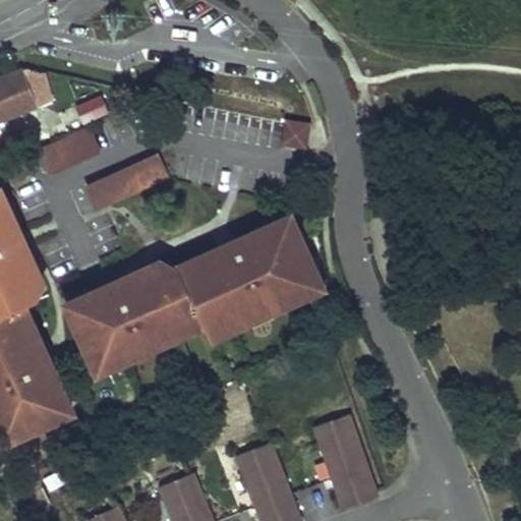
[(0,119),(37,105),(22,69),(0,77),(0,119)]
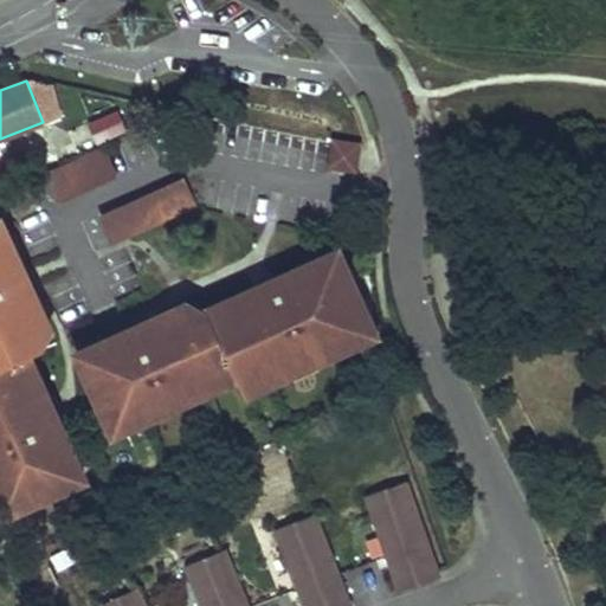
[(89,123),(98,146),(127,134),(117,111),(89,123)]
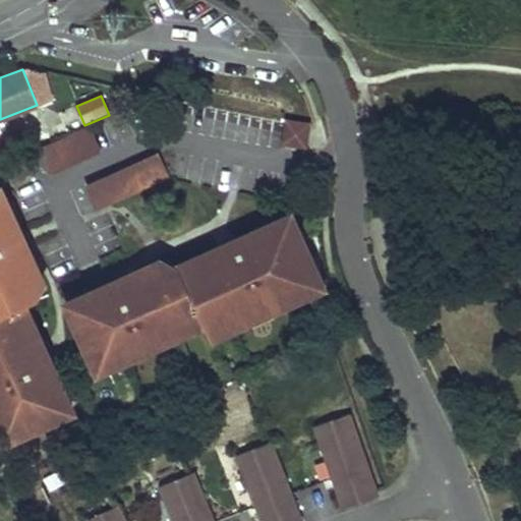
[(84,126),(76,106),(58,114),(67,134),(84,126)]
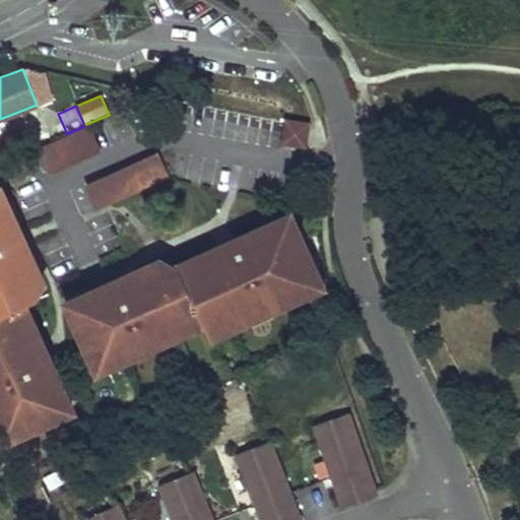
[(283,145),(306,148),(310,125),(287,121),(283,145)]
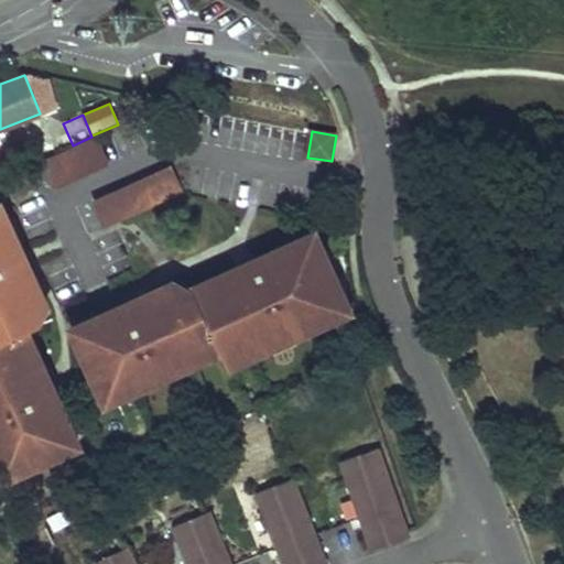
[(98,138),(47,161),(58,185),(110,162),(98,138)]
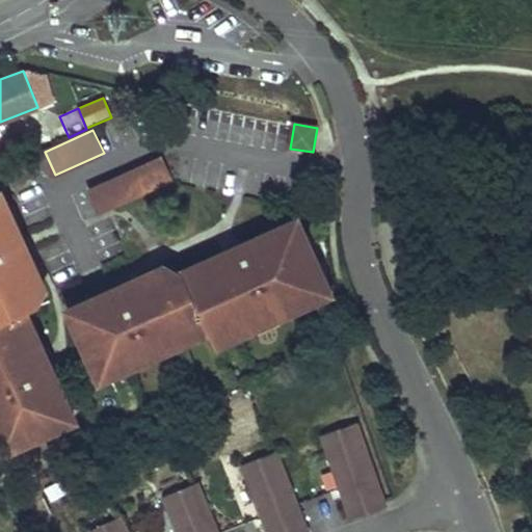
[(90,188),(101,212),(175,179),(163,155),(90,188)]
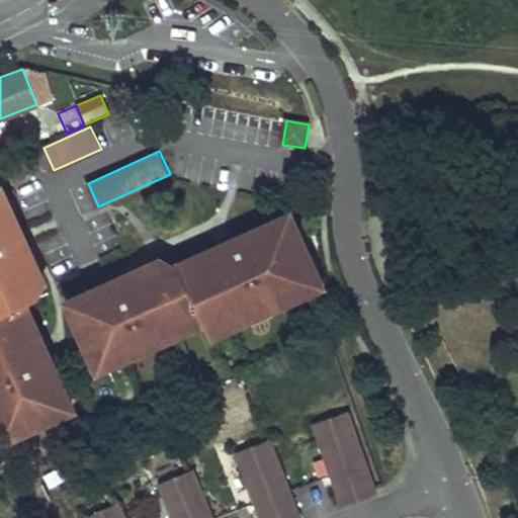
[(19,227),(1,187),(0,187),(0,411),(4,420),(23,428),(72,406),(53,363),(49,365),(45,358),(50,356),(29,312),(14,319),(10,308),(33,296),(28,285),(42,279),(22,234),(18,236),(15,229),(19,227)]
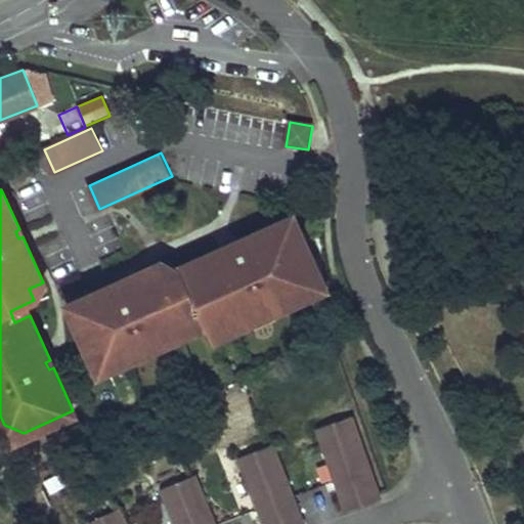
[(111,282),(68,302),(89,350),(108,357),(120,352),(123,359),(145,349),(150,338),(160,334),(170,338),(184,332),(179,320),(201,311),(206,324),(227,315),(233,326),(294,300),(291,294),(307,287),(312,273),(305,257),(310,255),(294,217),(278,224),(277,221),(190,259),(195,270),(184,274),(181,268),(170,273),(163,259),(118,278),(120,284),(113,287),(111,282)]
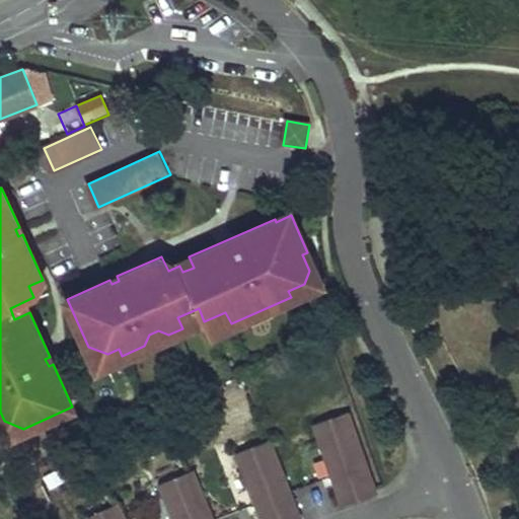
[(304,284),(288,291),(291,297),(321,283),(307,252),(302,254),(309,271),(304,284)]
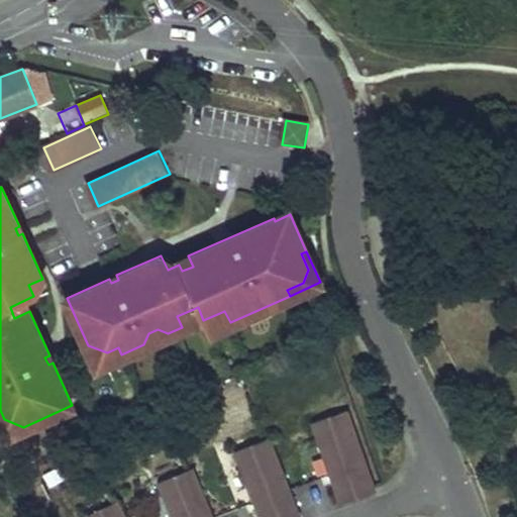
[(203,320),(209,332),(230,322),(224,311),(203,320)]
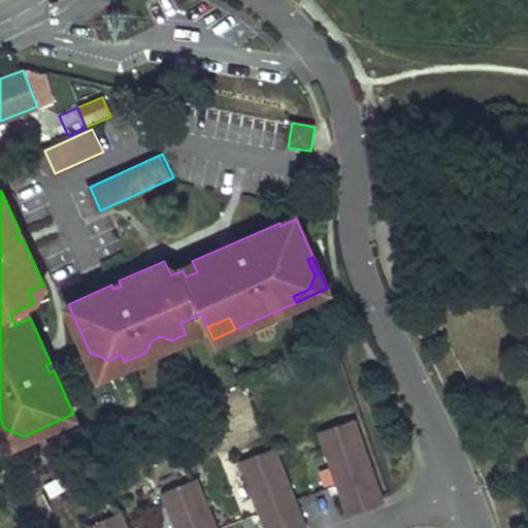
[(152,340),(146,352),(171,340),(161,336),(152,340)]
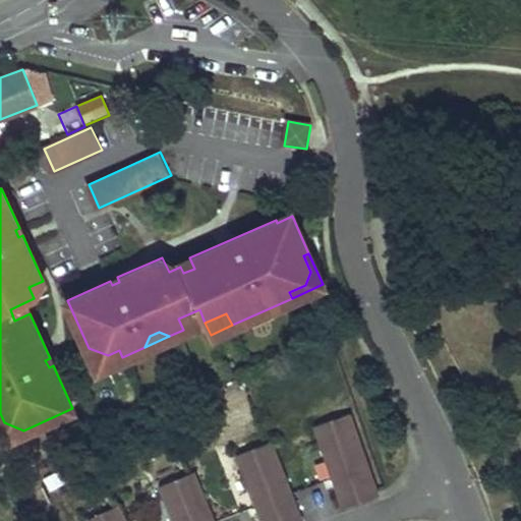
[(89,348),(98,368),(122,357),(119,350),(108,355),(89,348)]
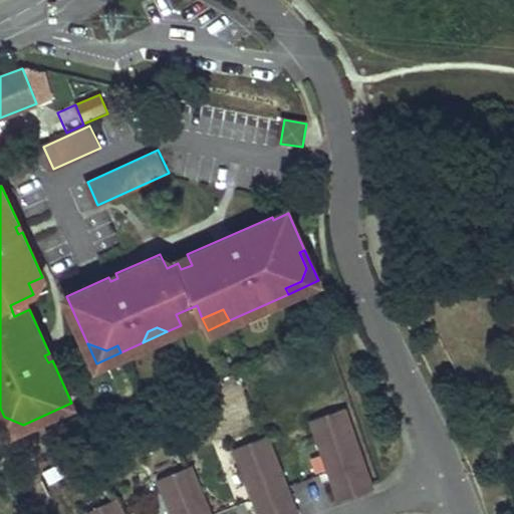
[(0,408),(0,425),(4,433),(23,425),(4,417),(0,408)]
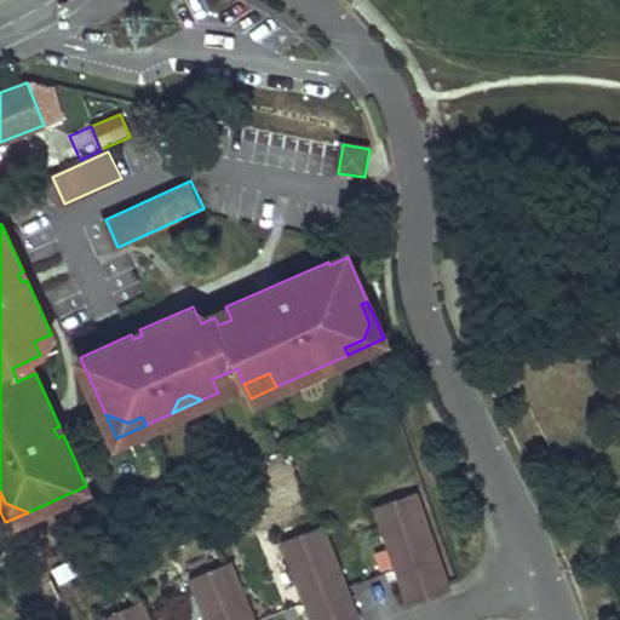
[(379,507),(412,606),(448,593),(414,495),(379,507)]
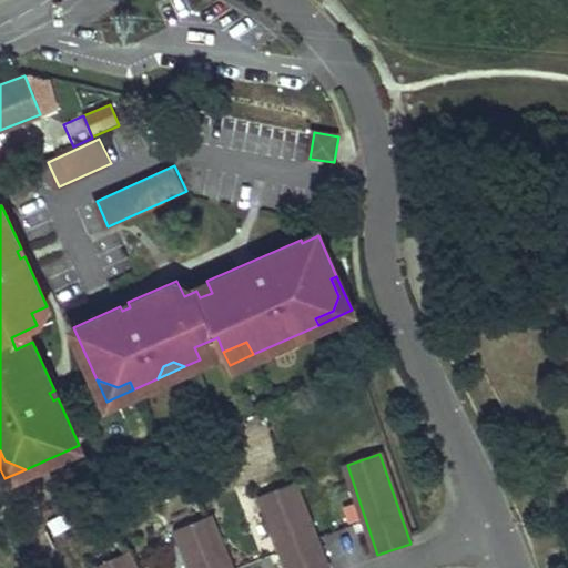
[(287,567),(333,567),(298,482),(260,497),(287,567)]
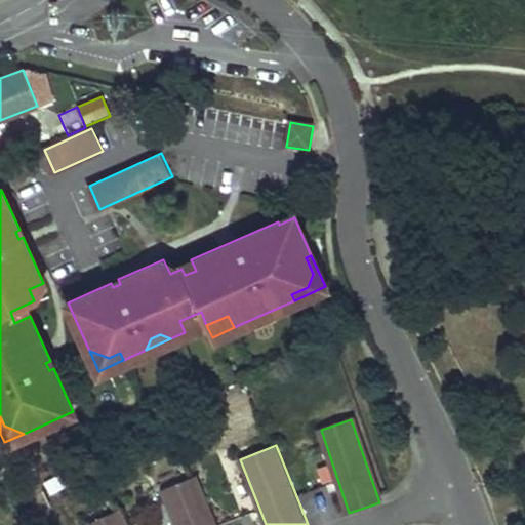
[(162,493),(175,524),(216,524),(196,478),(162,493)]
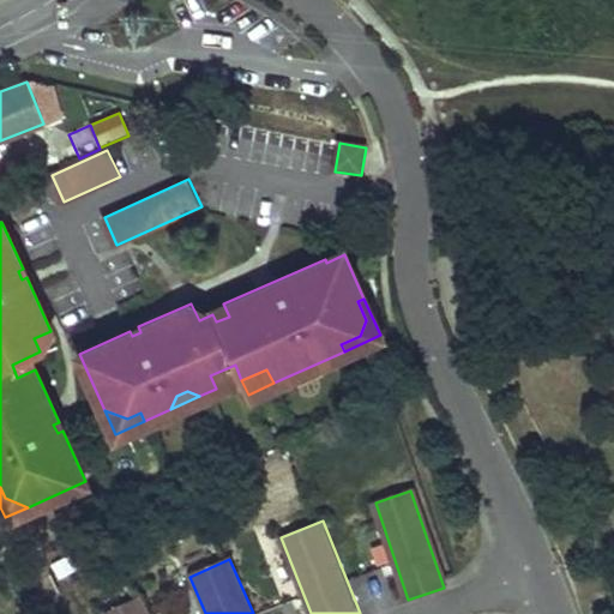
[(108,611),(108,613),(148,613),(142,597),(108,611)]
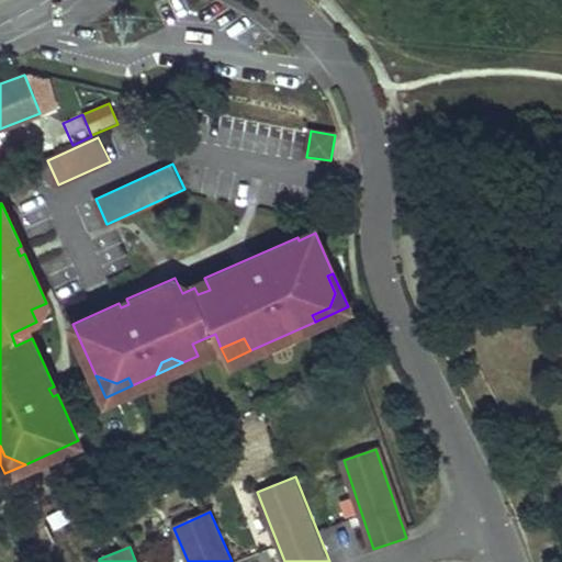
All buildings are outlined.
